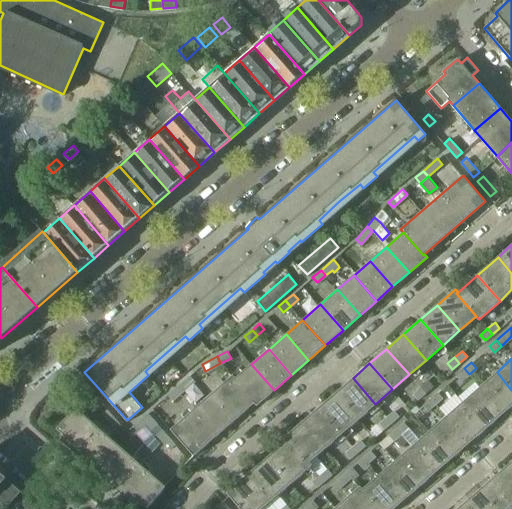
[(274,390),(251,364),(236,377),(236,378),(234,379),(254,402),(257,404),(274,390)]
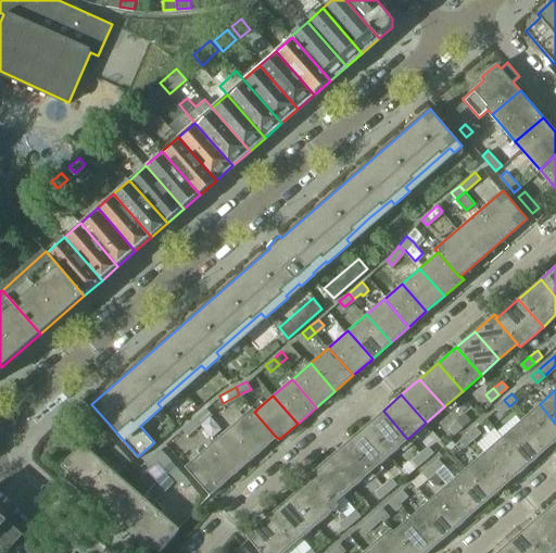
[(501,413),(509,406),(504,400),(496,407),(501,413)]
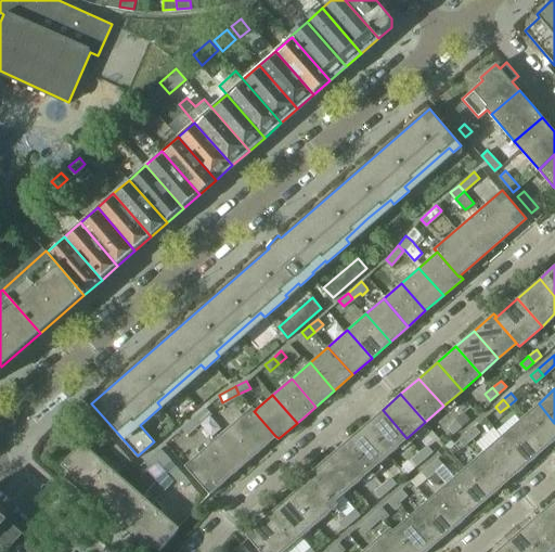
[(554,438),(554,423),(539,403),(520,420),(545,448),(554,438)]
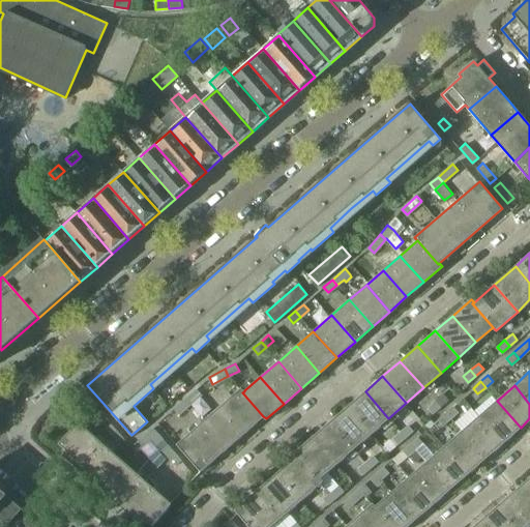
[(195,400),(202,393),(197,387),(189,393),(195,400)]
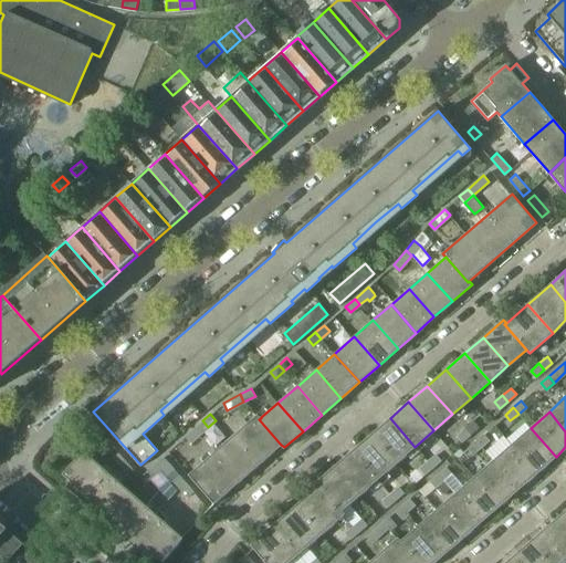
[(281,445),(259,419),(261,418),(261,417),(258,414),(223,445),(248,473),(281,445)]
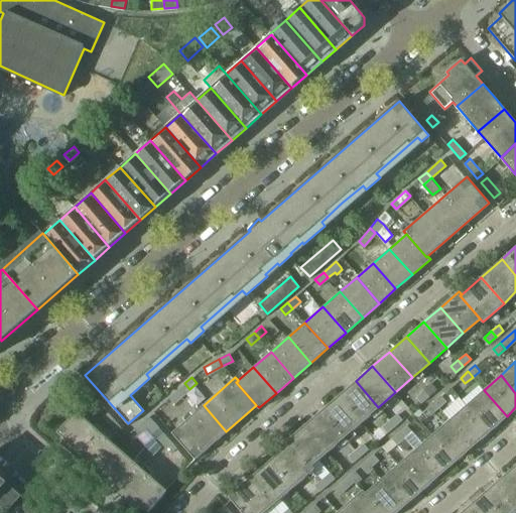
[(378,407),(356,381),(339,396),(361,422),(378,407)]
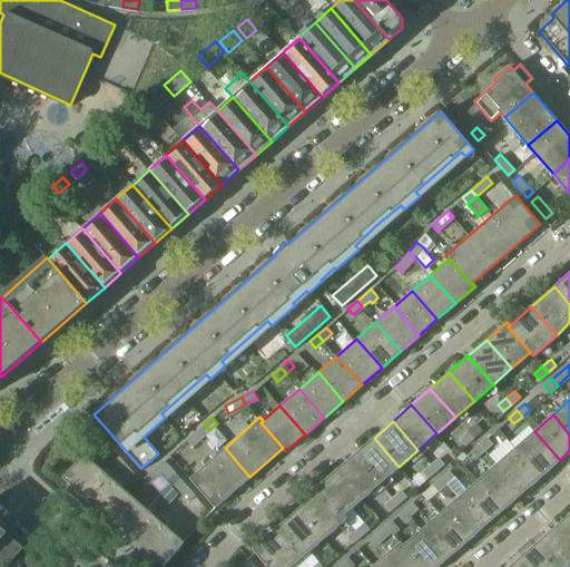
[(193,445),(209,430),(204,423),(187,438),(193,445)]
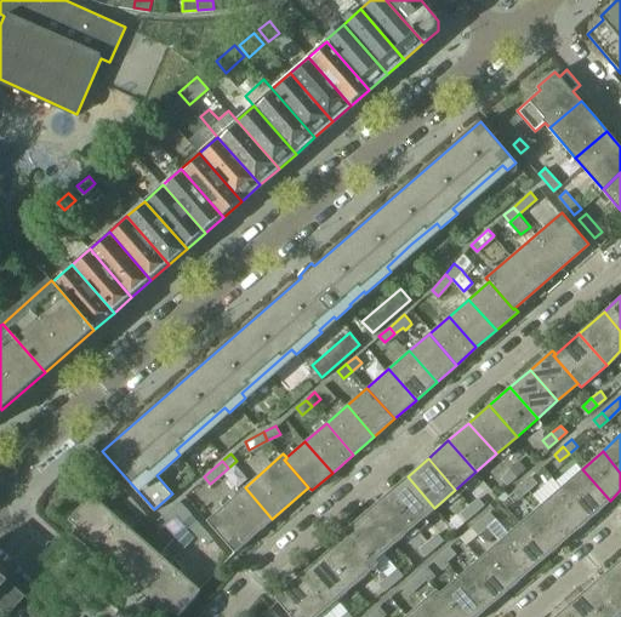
[(519,461),(511,468),(517,475),(525,467),(519,461)]
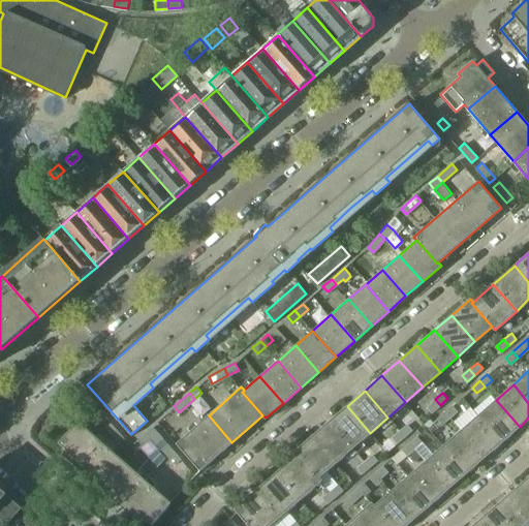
[(432,412),(440,405),(435,399),(427,406),(432,412)]
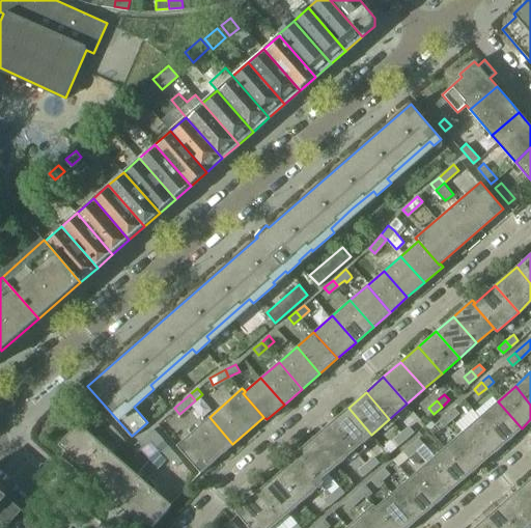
[(522,428),(498,401),(480,417),(503,444),(522,428)]
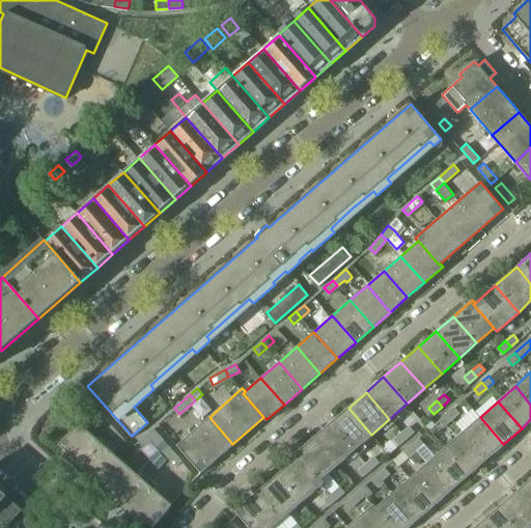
[(451,418),(458,412),(454,406),(446,413),(451,418)]
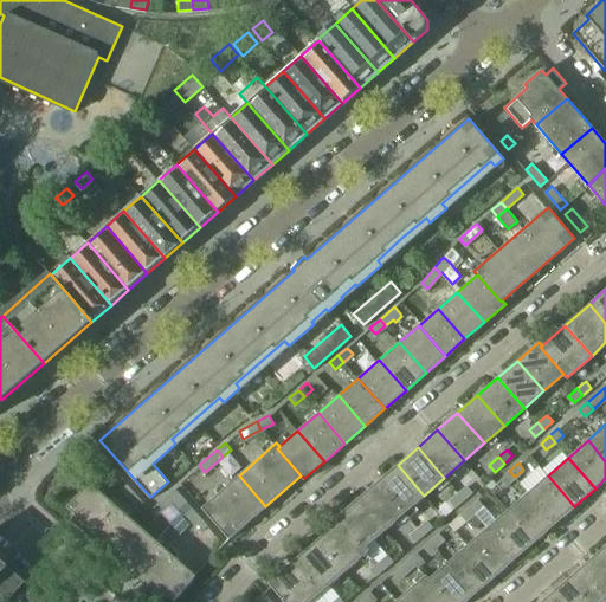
[(424,496),(398,465),(378,481),(405,512),(424,496)]
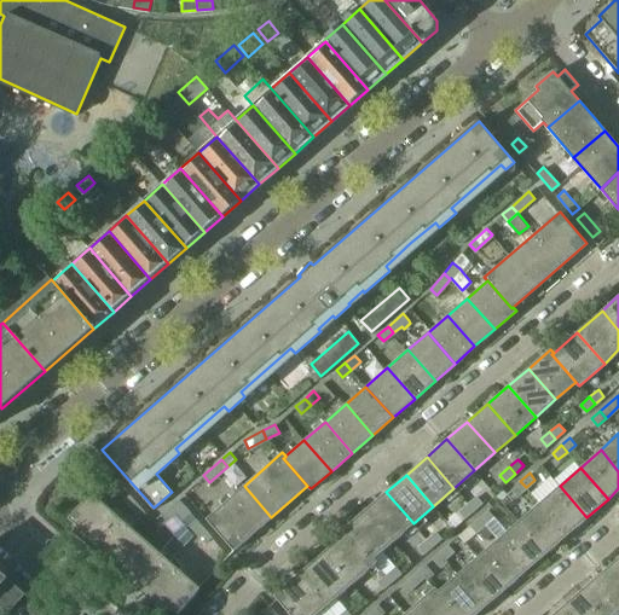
[(518,494),(526,487),(520,481),(512,488),(518,494)]
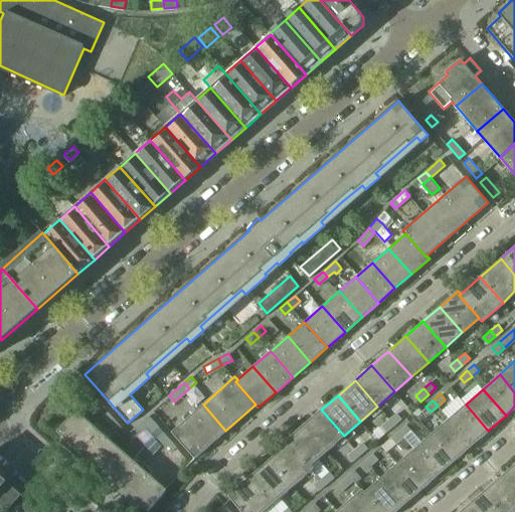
[(195,457),(225,431),(203,404),(172,432),(195,457)]
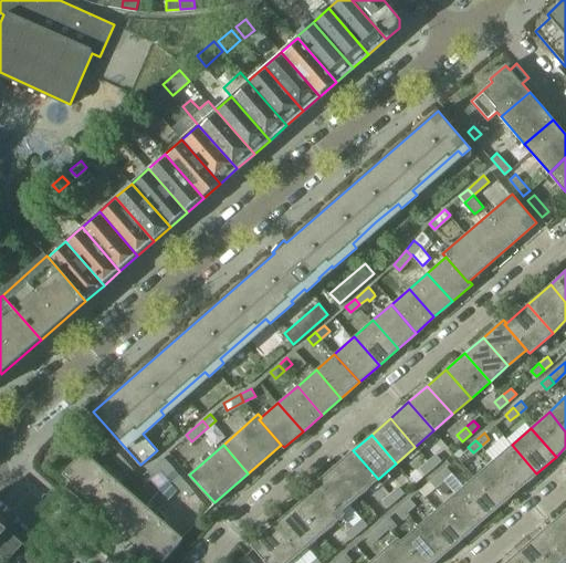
[(536,473),(512,445),(493,460),(519,489),(536,473)]
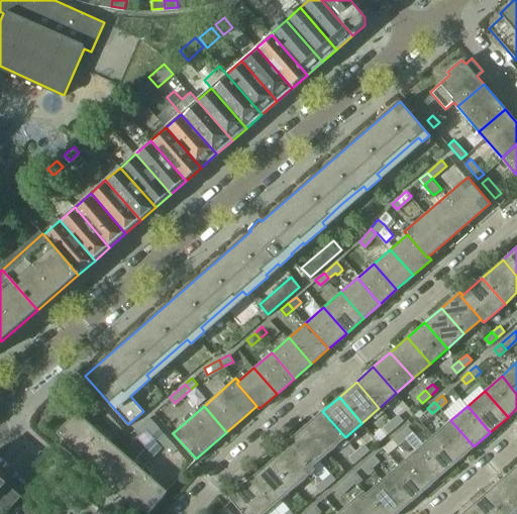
[(424,412),(420,407),(414,413),(418,417),(424,412)]
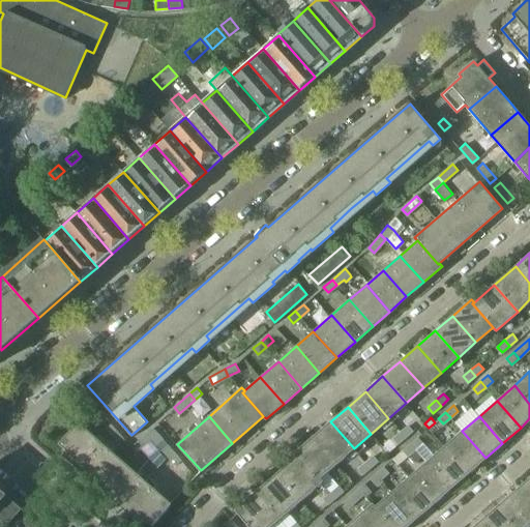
[(80,469),(104,443),(79,421),(60,443),(67,449),(63,455),(80,469)]
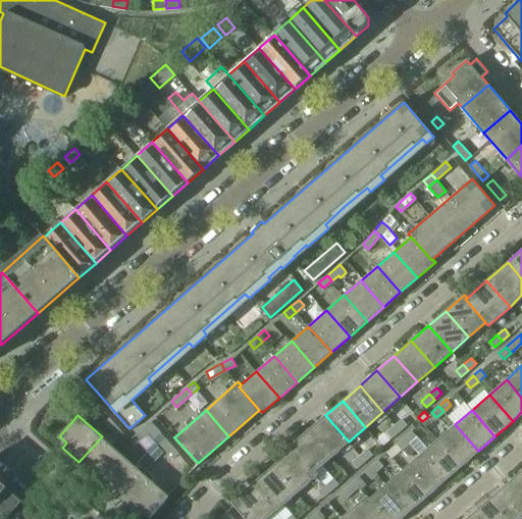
[(349,442),(325,415),(308,430),(331,456),(349,442)]
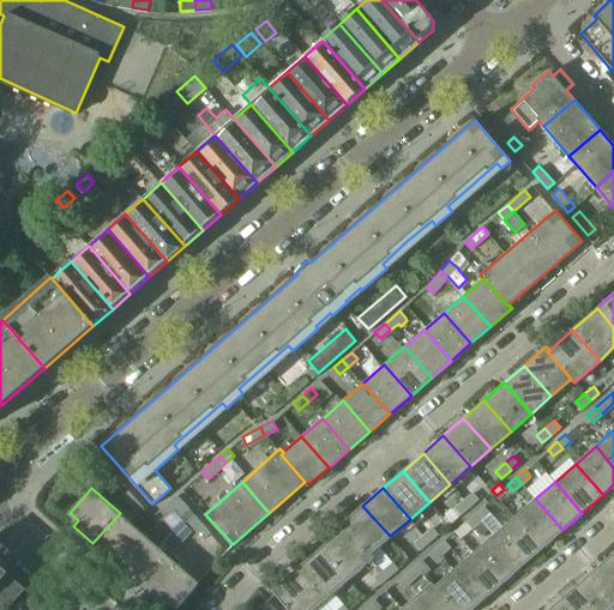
[(137,497),(128,489),(122,495),(130,503),(137,497)]
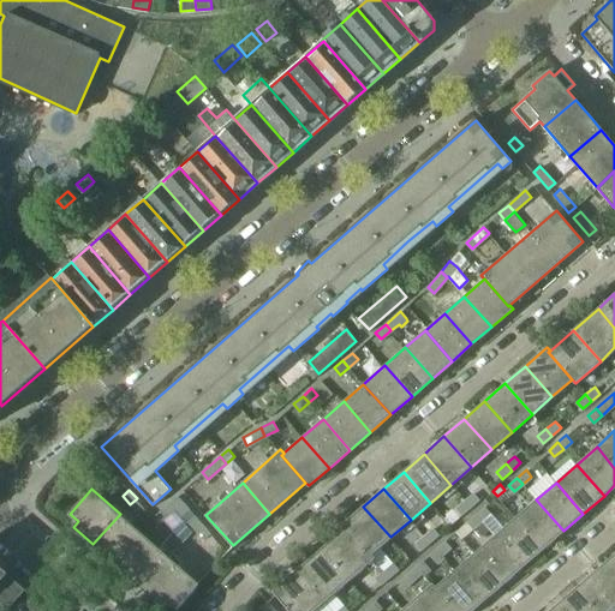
[(470,507),(479,498),(473,492),(464,499),(470,507)]
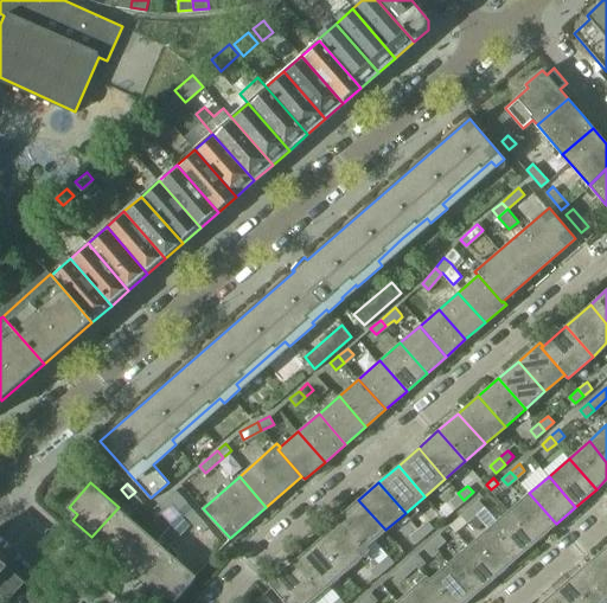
[(186,500),(174,487),(158,502),(164,510),(172,502),(178,508),(186,500)]
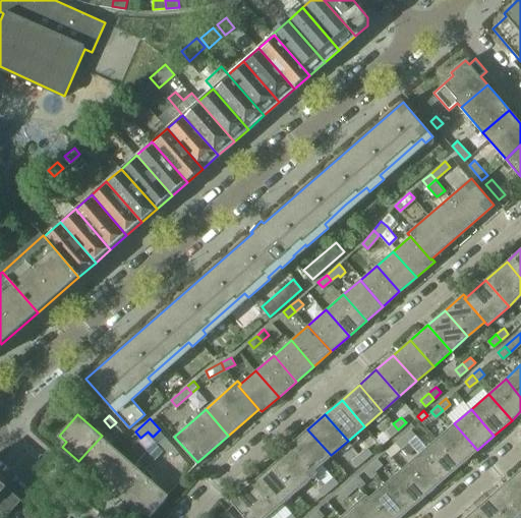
[(122,430),(116,422),(110,427),(117,436),(122,430)]
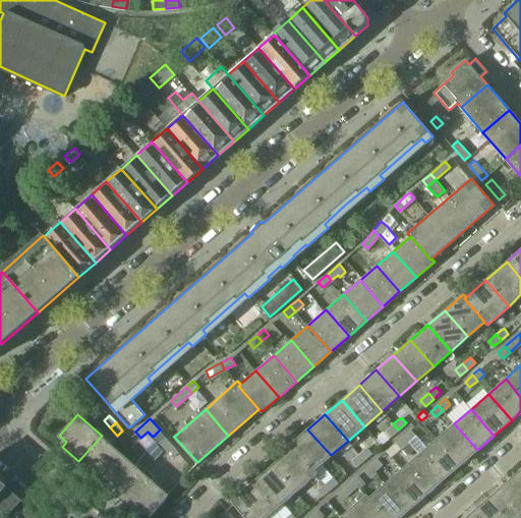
[(391,436),(398,429),(393,423),(386,429),(391,436)]
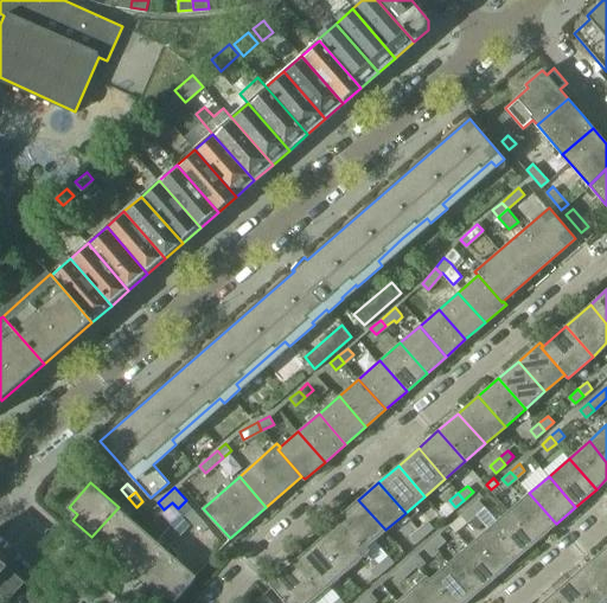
[(556,524),(529,493),(509,511),(536,541),(556,524)]
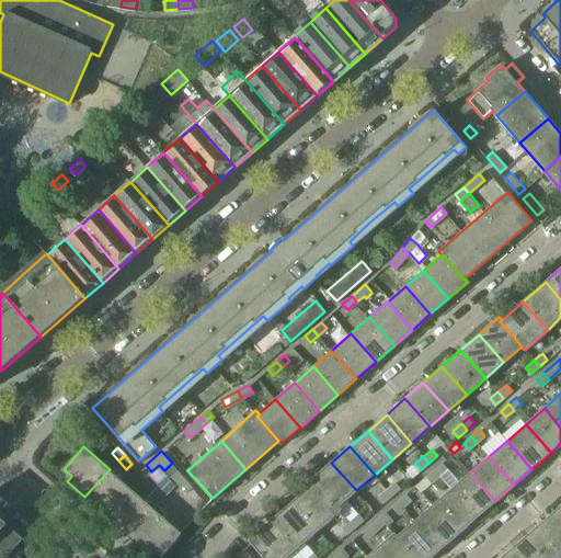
[(439,475),(441,475),(447,468),(443,462),(434,469),(439,475)]
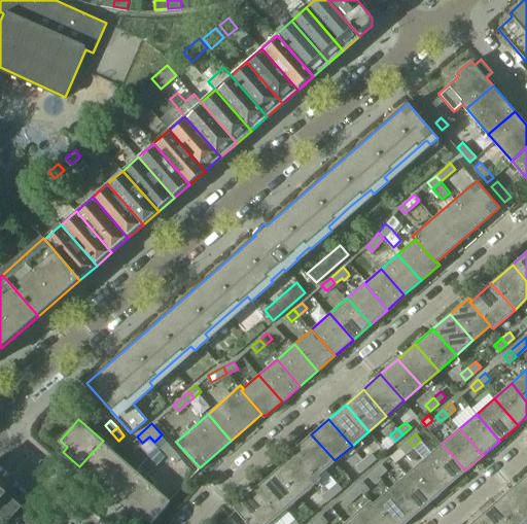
[(335,460),(311,434),(293,450),(296,453),(319,480),(328,489),(334,495),(342,488),(337,482),(336,482),(325,469),(335,460)]
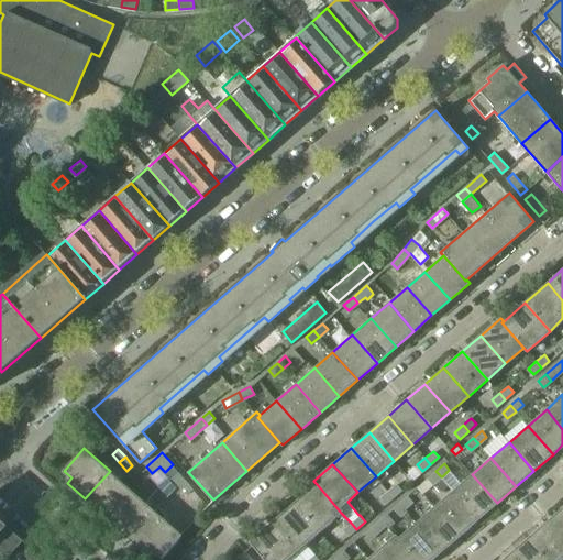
[(417,464),(406,474),(411,481),(422,471),(417,464)]
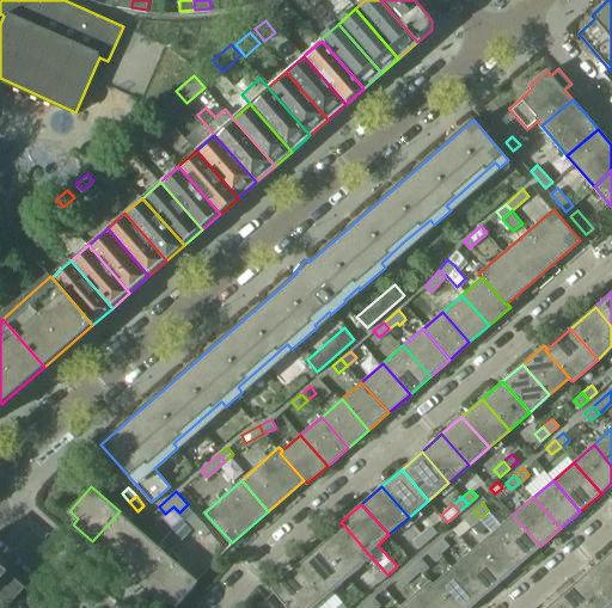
[(116,563),(144,532),(120,511),(92,541),(116,563)]
